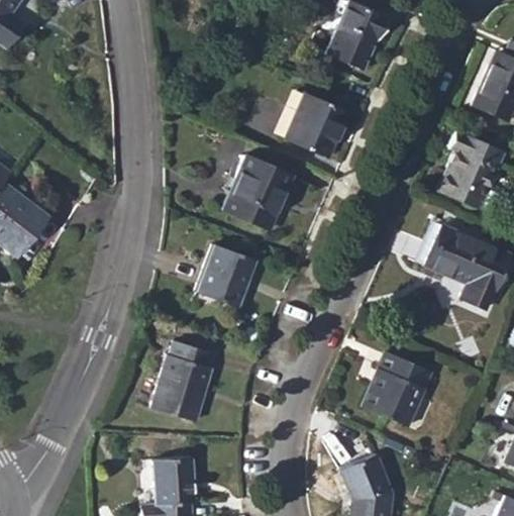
[(0,0),(0,43),(6,48),(23,23),(10,14),(19,0),(0,0)]
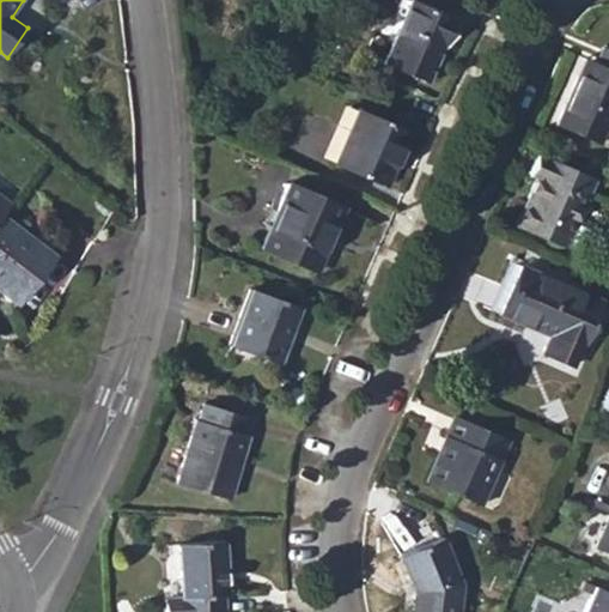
[(450,46),(460,23),(413,2),(387,62),(432,82),(448,43),(450,46)]
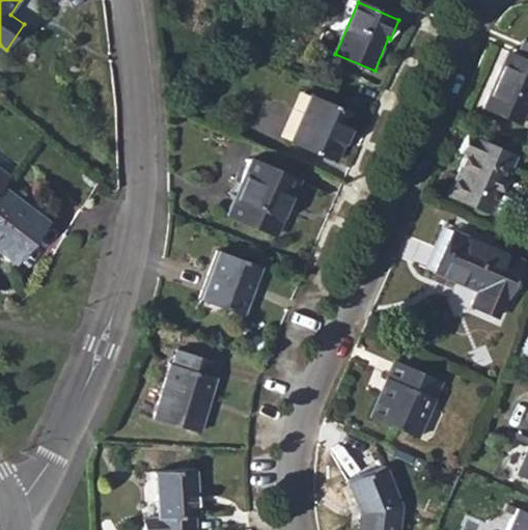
[(527,43),(526,42),(519,56),(516,55),(509,68),(503,66),(484,109),(523,126),(527,114),(527,43)]
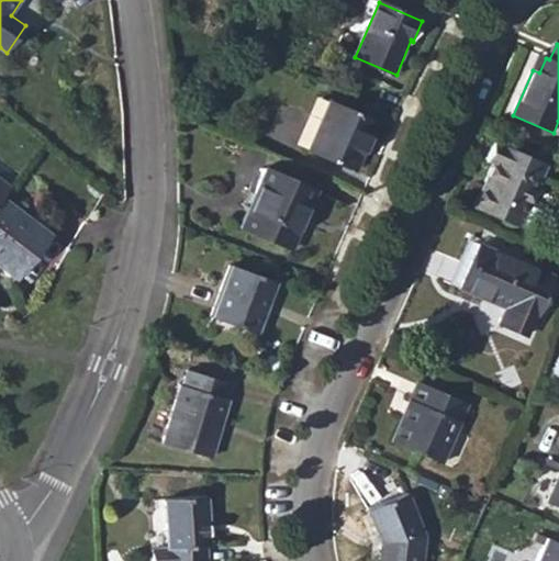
[(533,70),(539,73),(546,58),(539,55),(533,70)]
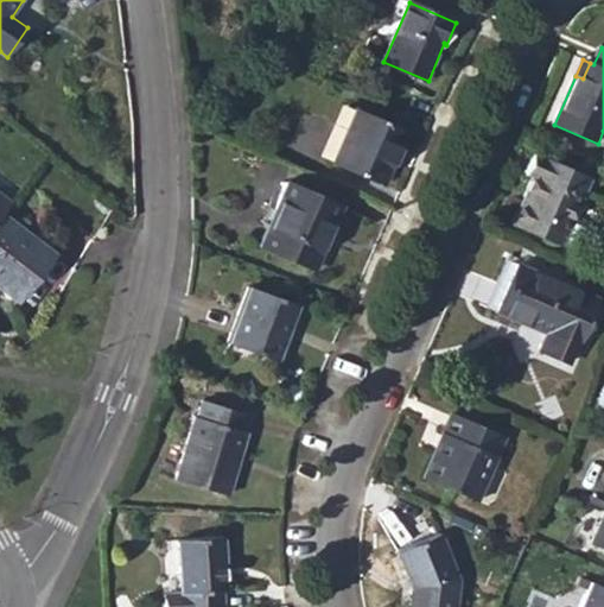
[(385,187),(408,132),(357,111),(335,164),(385,187)]
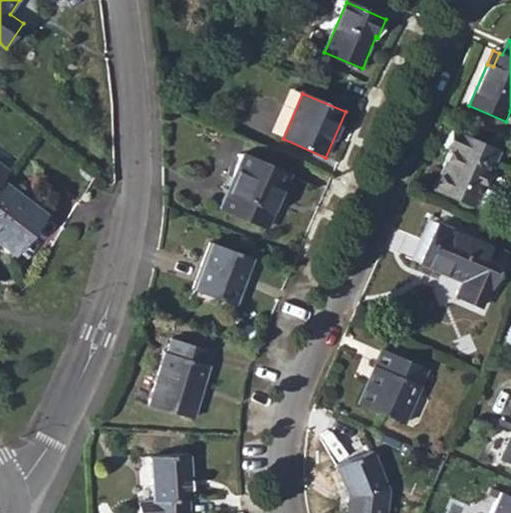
[(485,187),(501,152),(453,131),(446,147),(453,150),(435,190),(477,207),(478,204),(492,210),(499,193),(485,187)]
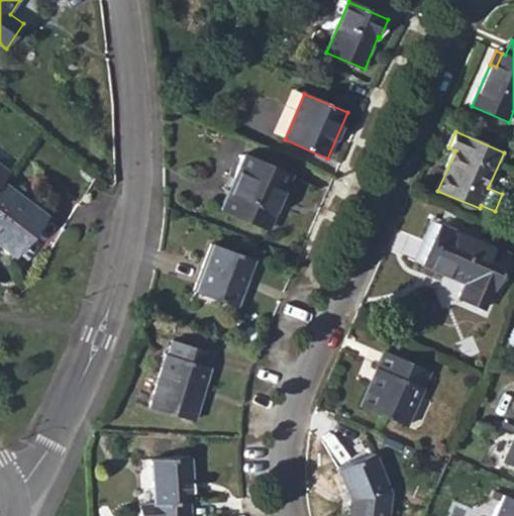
[(269,230),(293,176),(244,155),(234,179),(240,182),(227,212),(269,230)]
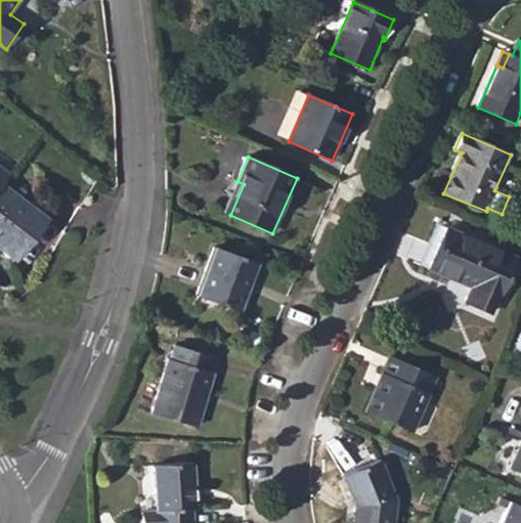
[(0,186),(3,183),(10,175),(0,167),(0,186)]
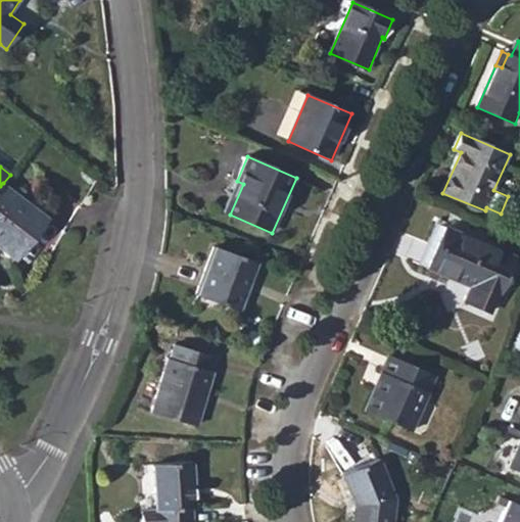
[(224,211),(230,215),(243,184),(237,181),(224,211)]
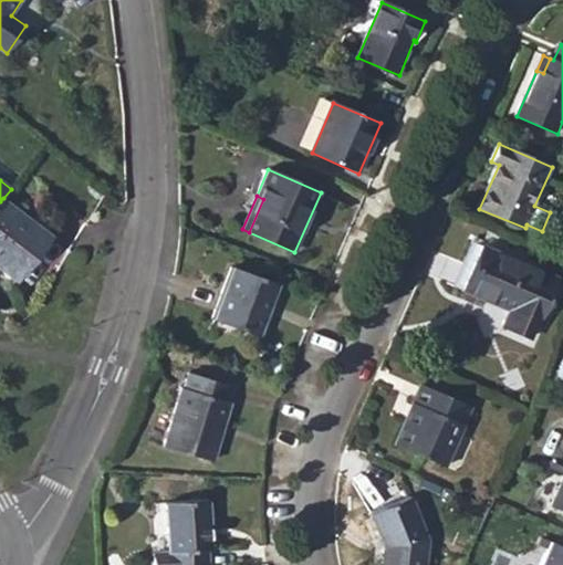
[(0,265),(20,281),(53,237),(3,198),(0,201),(0,265)]
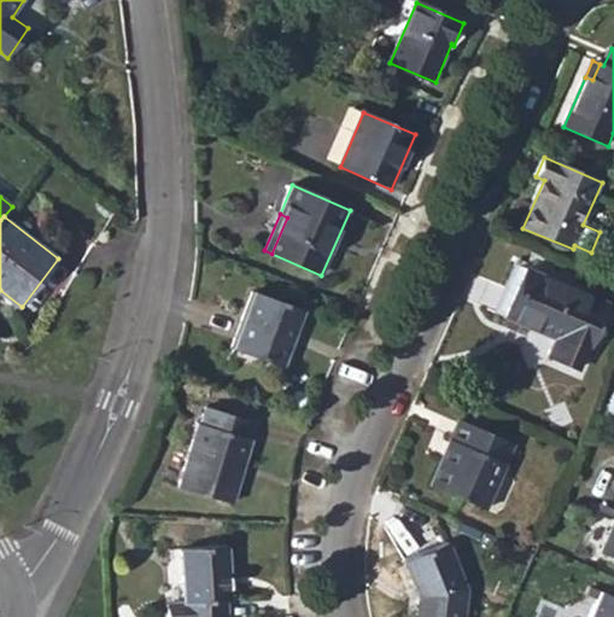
[(580,370),(608,304),(527,269),(507,318),(541,333),(542,329),(559,337),(556,339),(549,356),(580,370)]
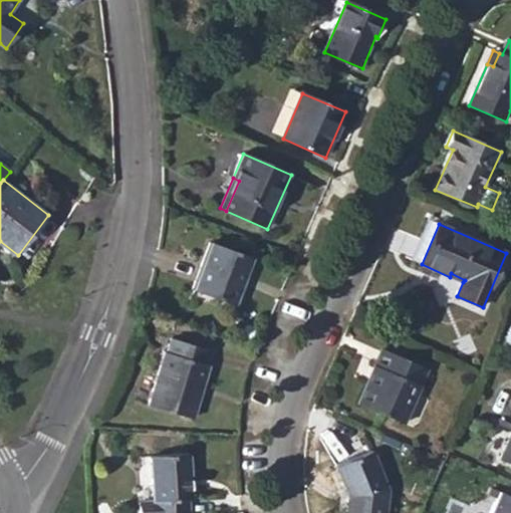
[(237,306),(254,259),(212,243),(196,286),(213,292),(216,298),(237,306)]
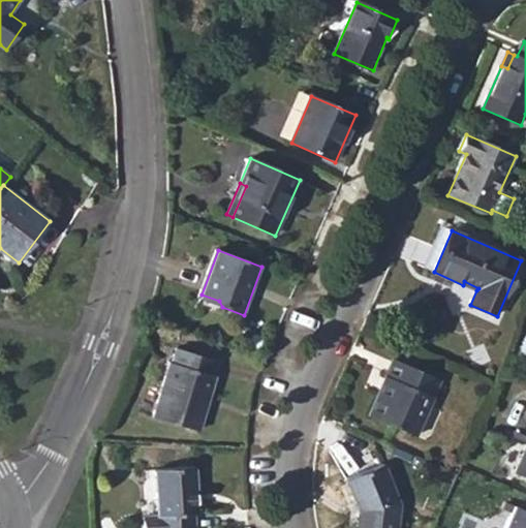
[(463,285),(476,290),(478,288),(464,281),(463,285)]
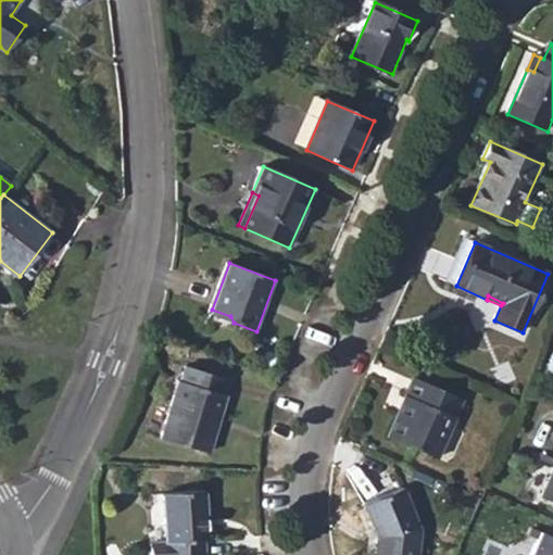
[(211,314),(234,323),(230,316),(212,310),(211,314)]
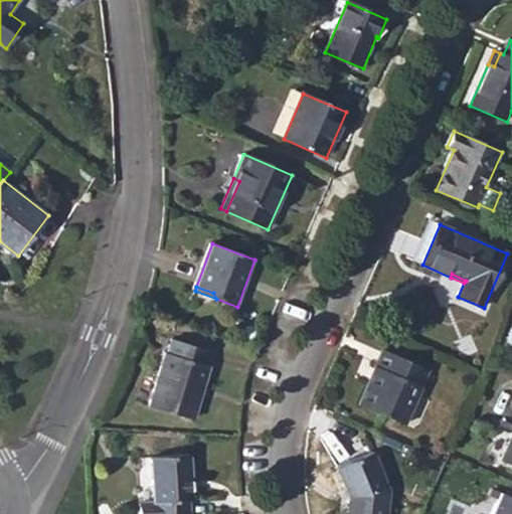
[(207,365),(212,350),(173,339),(168,353),(166,353),(150,406),(195,420),(202,395),(198,394),(200,384),(204,385),(210,365),(207,365)]
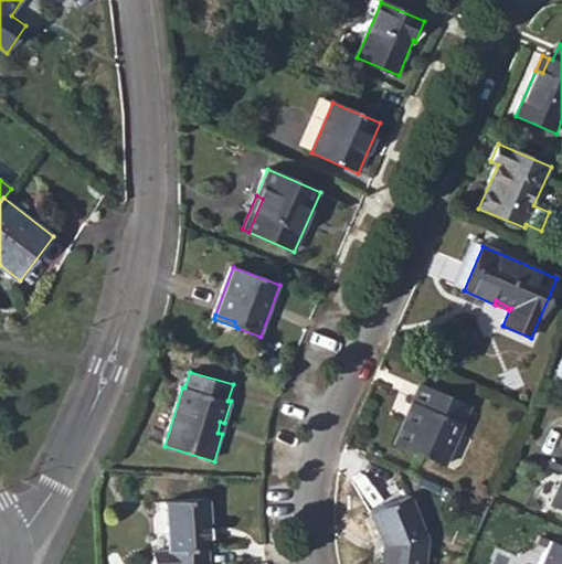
[(444,466),(470,406),(422,385),(414,405),(419,406),(411,424),(406,422),(396,445),(444,466)]
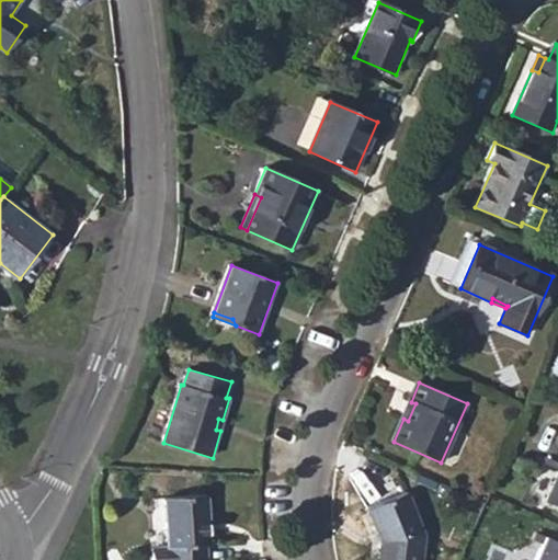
[(403,419),(408,421),(416,403),(411,402),(403,419)]
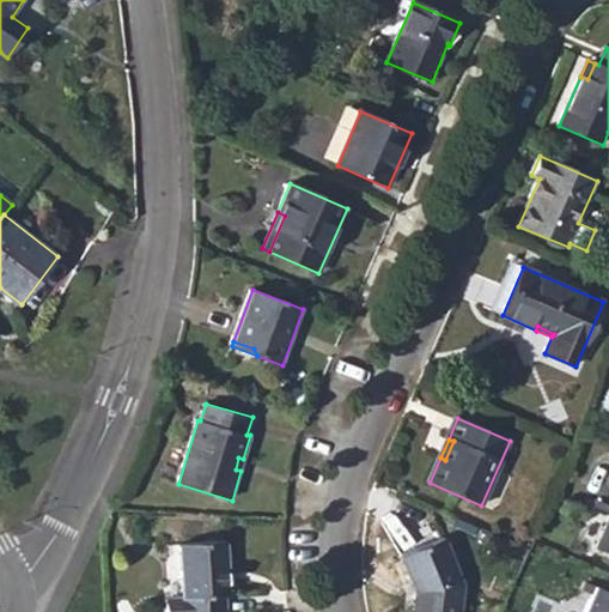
[(594,507),(608,513),(608,507),(596,501),(594,507)]
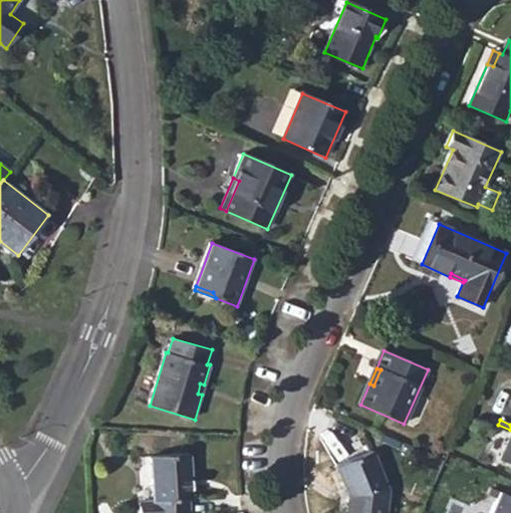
[(510,438),(500,460),(510,464),(510,438)]
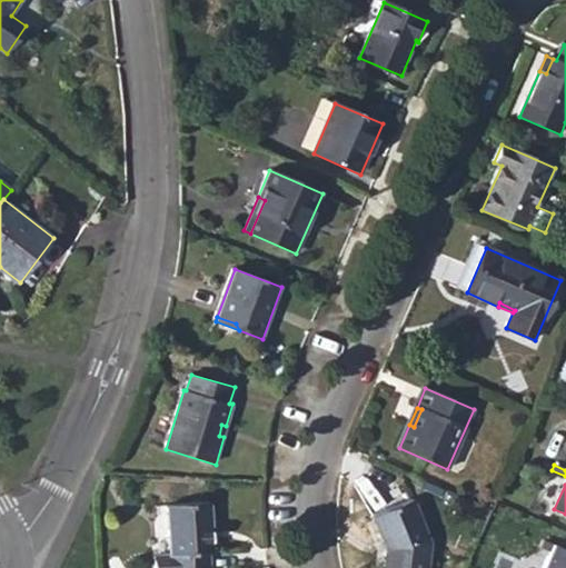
[(428,567),(432,544),(414,500),(374,516),(387,549),(385,567),(428,567)]
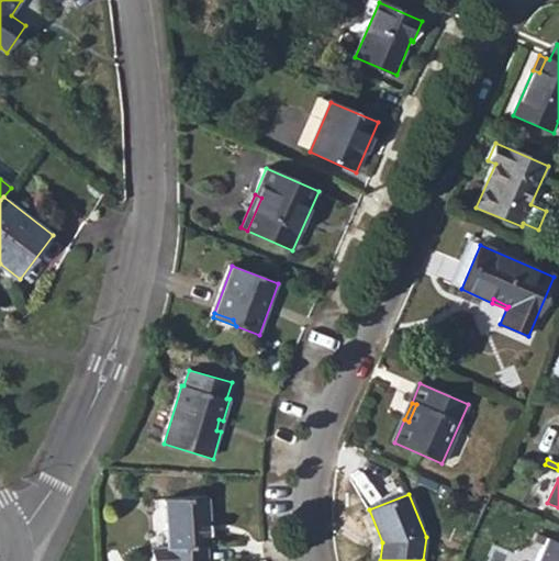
[(167,498),(170,549),(154,549),(154,560),(208,560),(208,547),(212,547),(208,495),(167,498)]
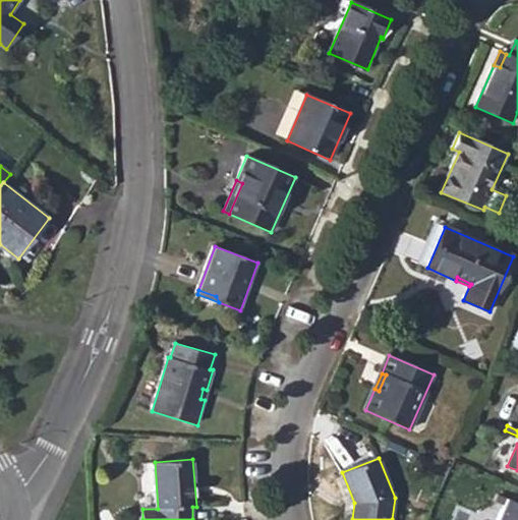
[(517,504),(507,499),(498,519),(517,519),(517,504)]
